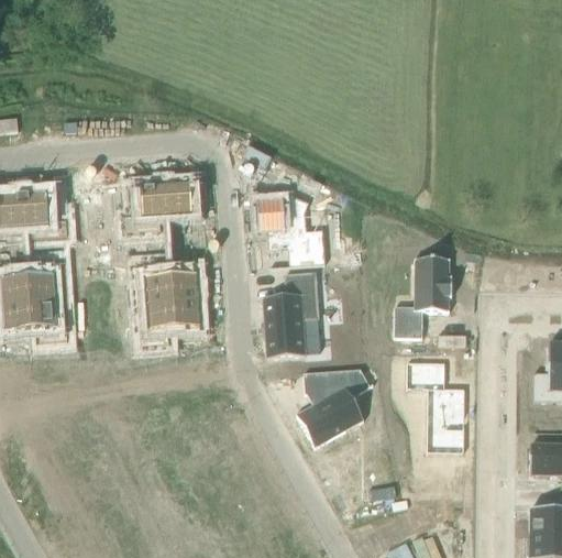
[(131,215),(124,216),(125,231),(161,229),(160,215),(191,212),(189,183),(173,184),(173,181),(155,182),(155,185),(129,187),(131,215)]
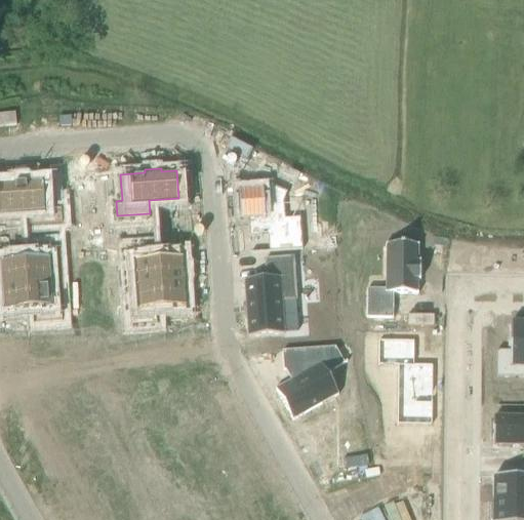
[(12,182),(0,183),(0,210),(29,208),(29,222),(63,220),(62,205),(54,205),(52,178),(29,181),(29,177),(12,178),(12,182)]
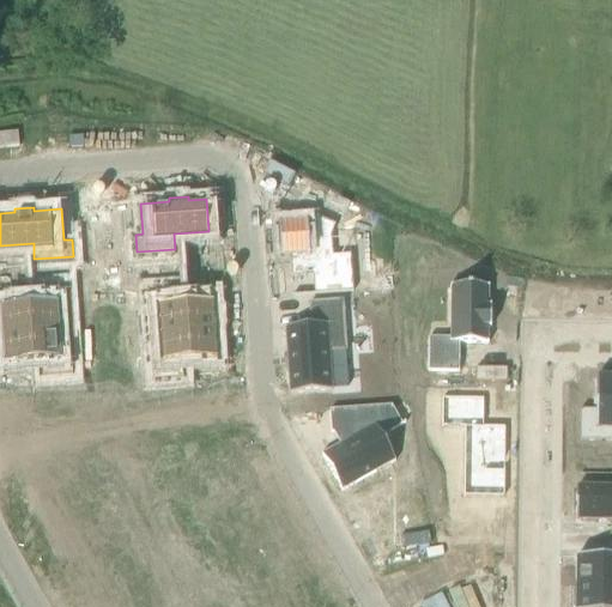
[(306,218),(279,220),(282,255),(291,254),(292,274),(314,273),(315,290),(353,286),(351,249),(333,250),(332,232),(335,223),(309,211),(306,218)]
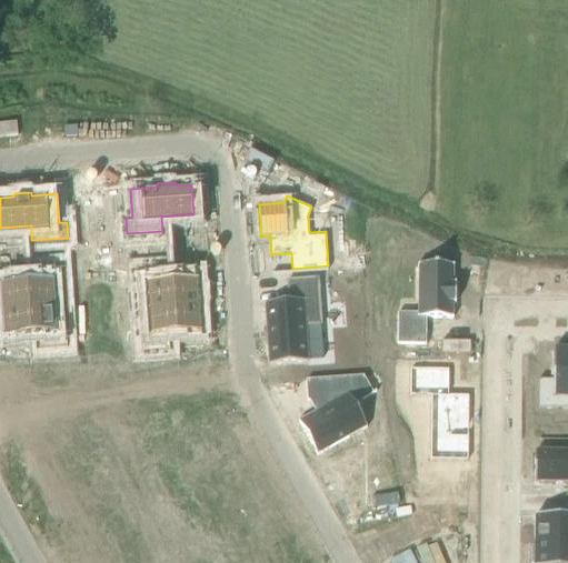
[(365,251),(349,252),(349,264),(366,263),(365,251)]
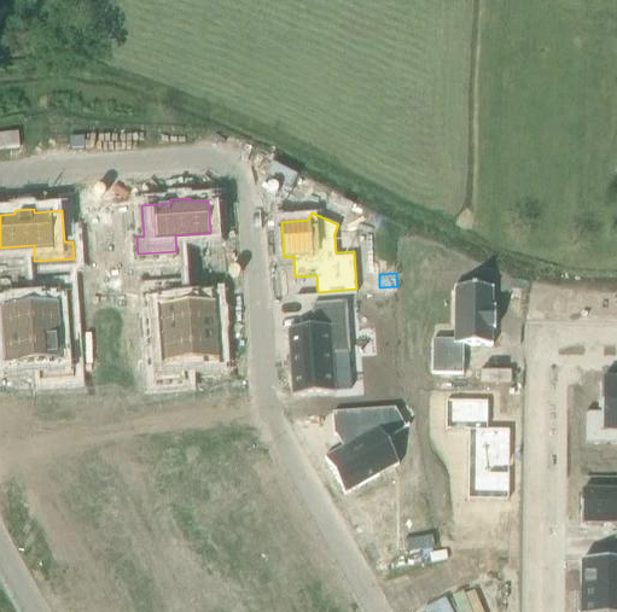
[(437,336),(437,369),(464,371),(464,341),(471,341),(471,342),(475,342),(475,341),(493,342),(493,339),(492,339),(492,324),(494,325),(495,325),(495,320),(494,320),(494,309),(495,309),(495,303),(494,303),(494,304),(493,304),(493,285),(494,285),(494,284),(476,284),(476,283),(472,283),(454,283),(454,285),(455,285),(454,336),(437,336)]
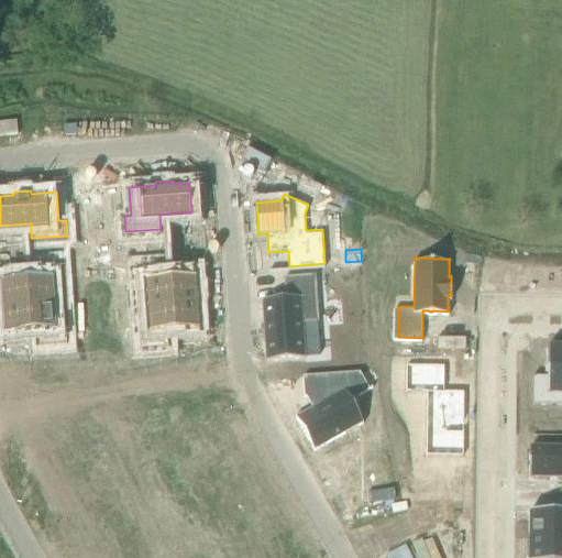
[(2,283),(0,282),(0,293),(0,301),(3,299),(3,304),(64,299),(61,259),(33,260),(34,274),(2,276),(2,283)]
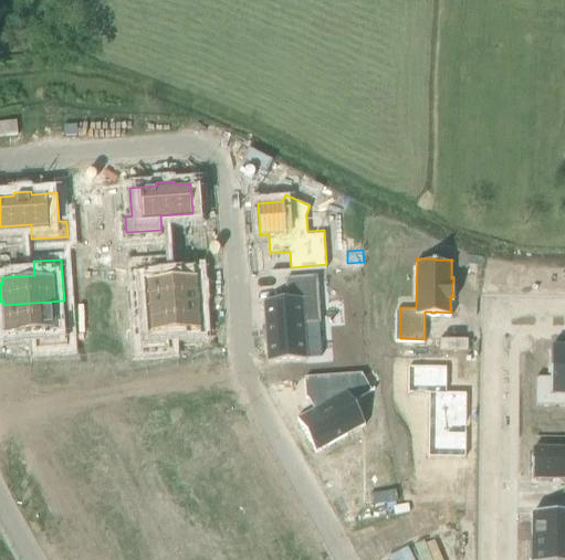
[(164,262),(135,264),(138,305),(199,300),(198,297),(201,297),(200,280),(197,280),(197,274),(165,276),(164,262)]
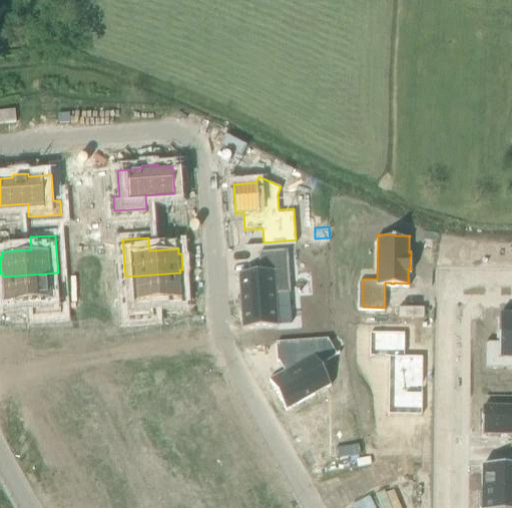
[(261,269),(239,270),(243,326),(278,323),(276,291),(290,290),(287,247),(260,249),(261,269)]
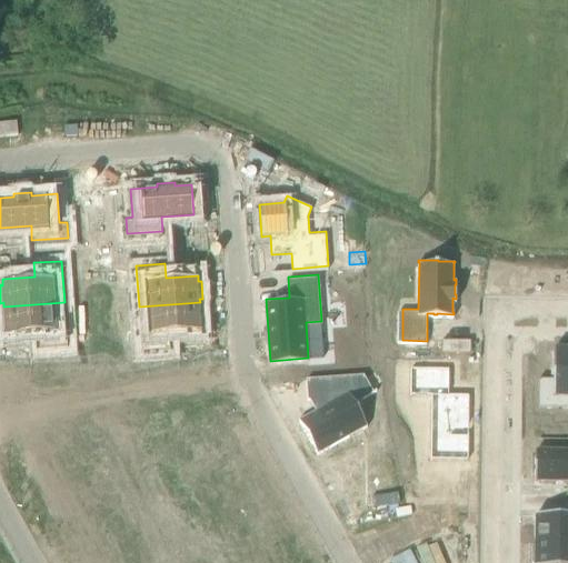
[(65,302),(3,307),(6,333),(38,331),(39,344),(68,343),(65,302)]
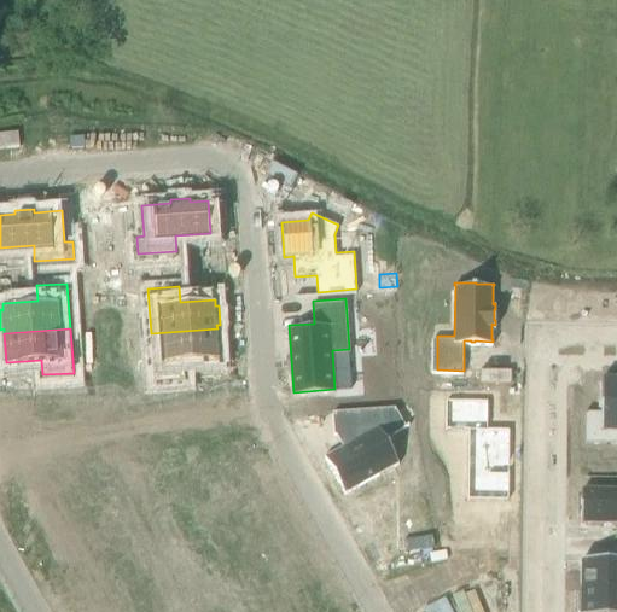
[(217,328),(151,333),(153,378),(185,376),(184,361),(219,357),(217,328)]
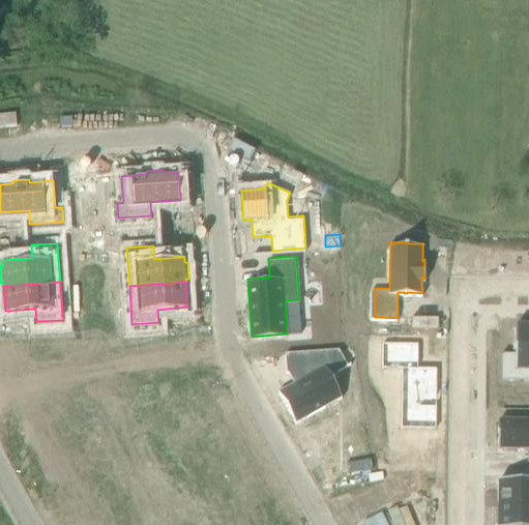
[(87,319),(36,322),(37,332),(88,329),(87,319)]
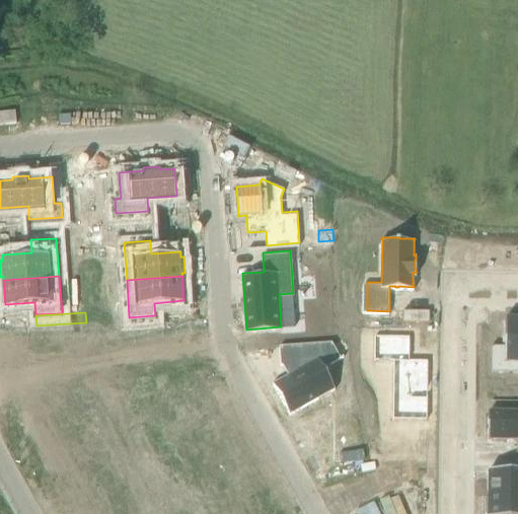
[(492,343),(491,369),(517,369),(517,312),(510,313),(510,316),(505,316),(504,343),(492,343)]
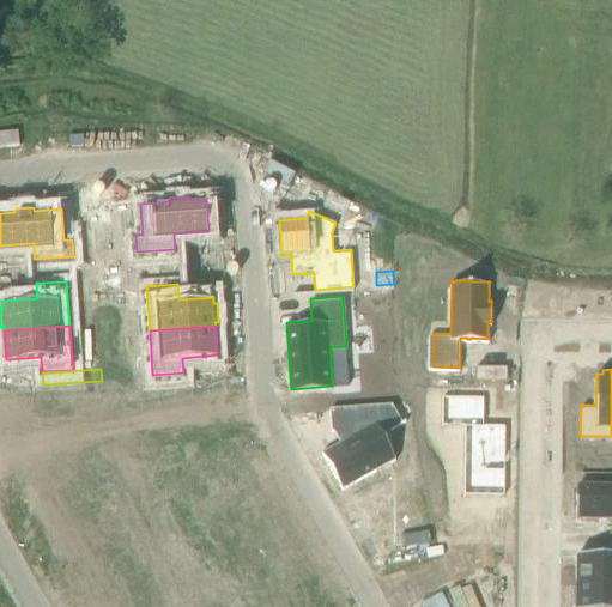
[(434,383),(408,383),(413,404),(434,405),(434,383)]
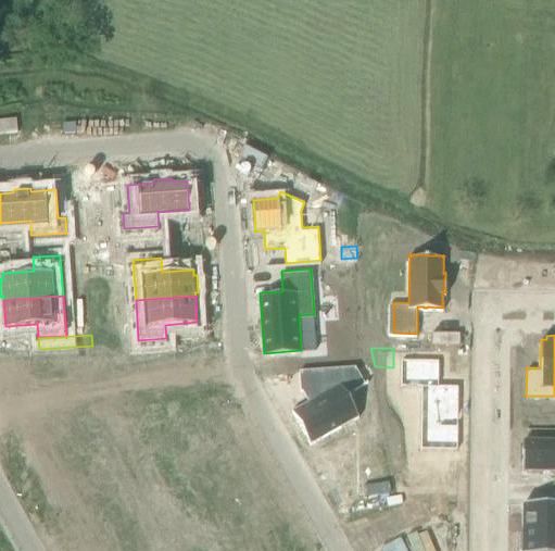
[(401,357),(400,384),(421,385),(420,447),(418,447),(418,448),(459,448),(459,447),(458,447),(458,441),(458,387),(458,384),(461,384),(461,383),(439,383),(440,357),(401,357)]
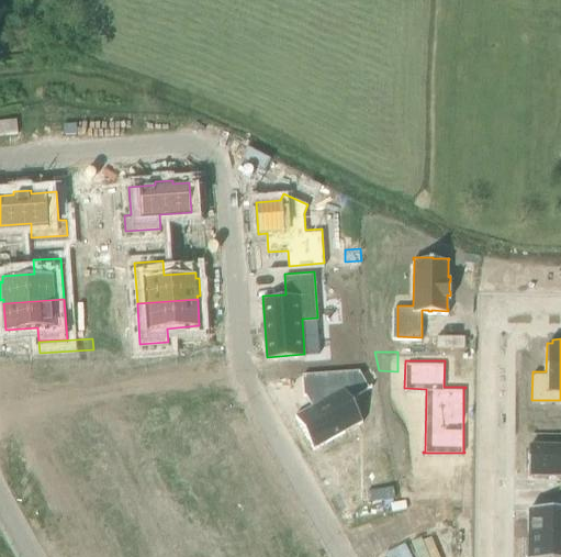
[(322,398),(295,412),(314,446),(362,419),(350,396),(368,386),(359,368),(302,371),(304,392),(318,391),(322,398)]
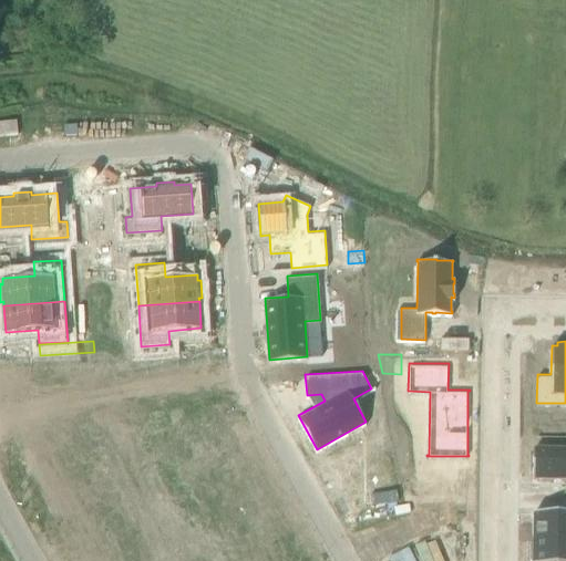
[(533,447),(533,477),(565,478),(565,492),(565,444),(549,445),(549,447),(533,447)]
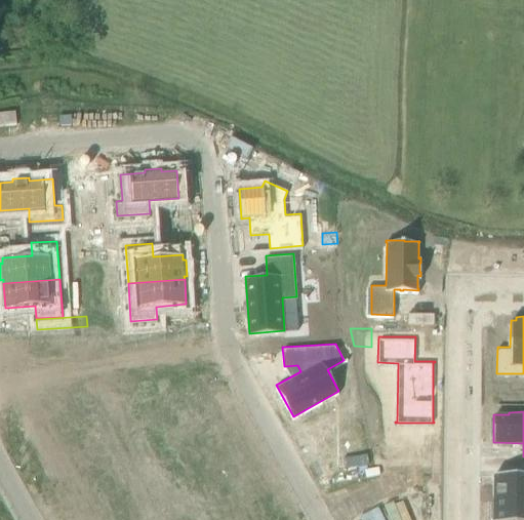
[(494,473),(493,497),(523,497),(523,460),(521,461),(521,473),(494,473)]
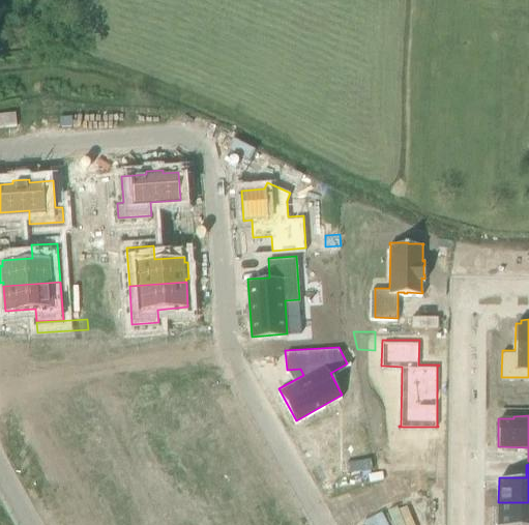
[(495,505),(495,522),(498,522),(497,524),(528,524),(528,502),(498,502),(498,505),(495,505)]
